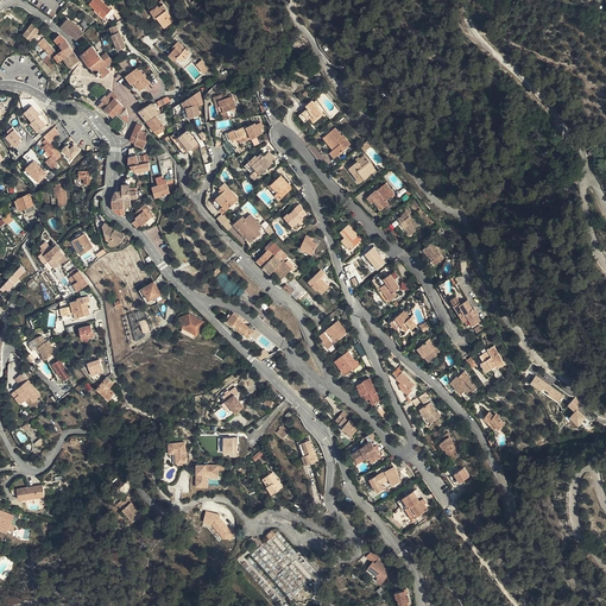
[(89,0),(87,2),(98,14),(100,13),(102,17),(109,10),(100,0),(89,0)]
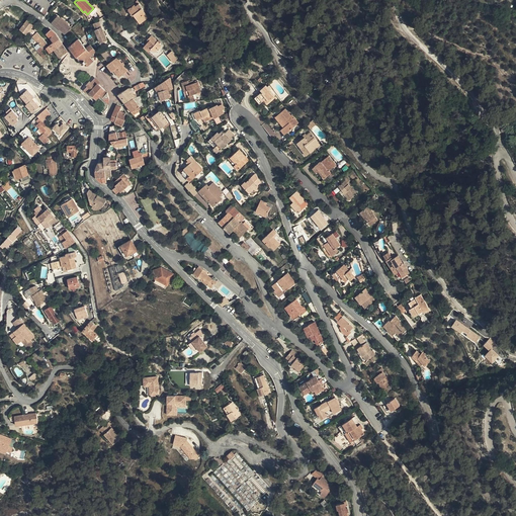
[(133,4),(127,8),(133,14),(134,13),(140,22),(148,16),(139,3),(134,6),(133,4)]
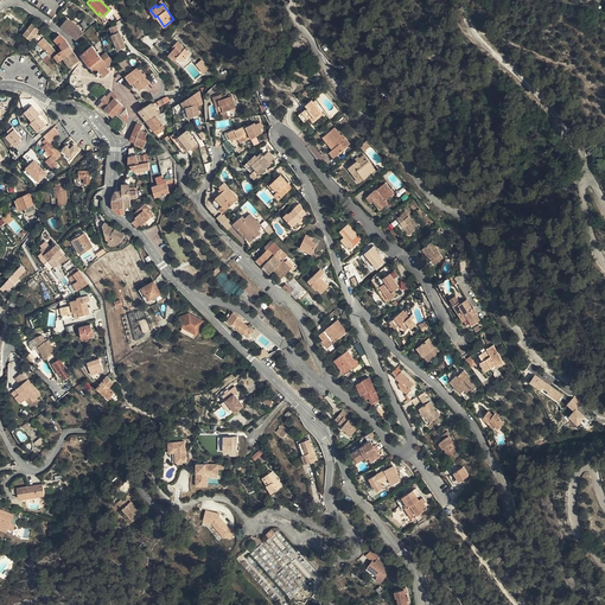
[(76,39),(83,34),(65,19),(59,26),(64,30),(70,34),(76,39)]
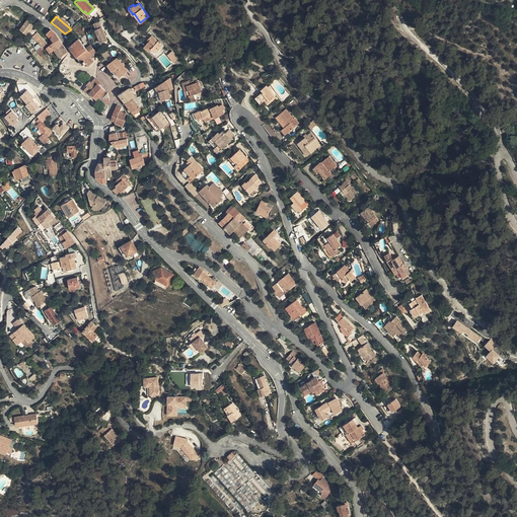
[(27,32),(30,29),(33,25),(26,20),(19,29),(26,34),(27,32)]
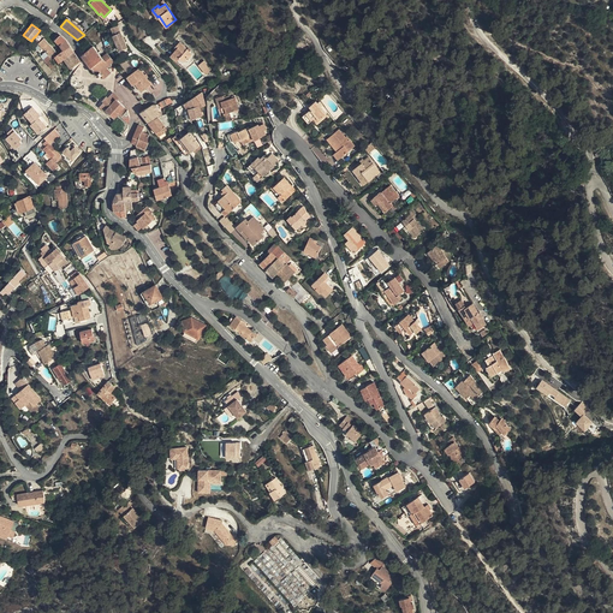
[(118,30),(111,34),(118,49),(125,46),(118,30)]
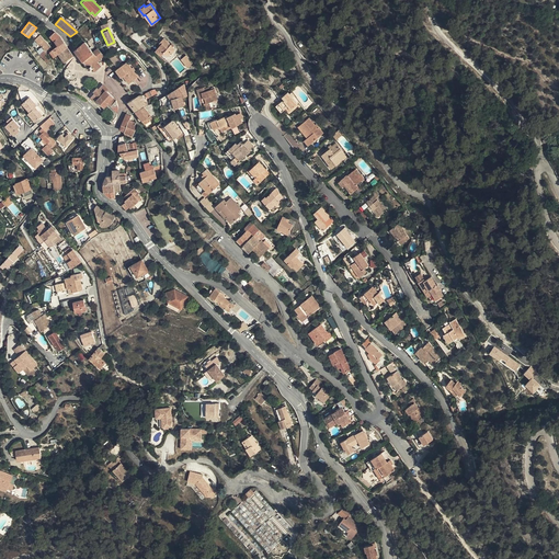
[(58,36),(54,33),(49,36),(56,46),(61,42),(59,38),(58,36)]
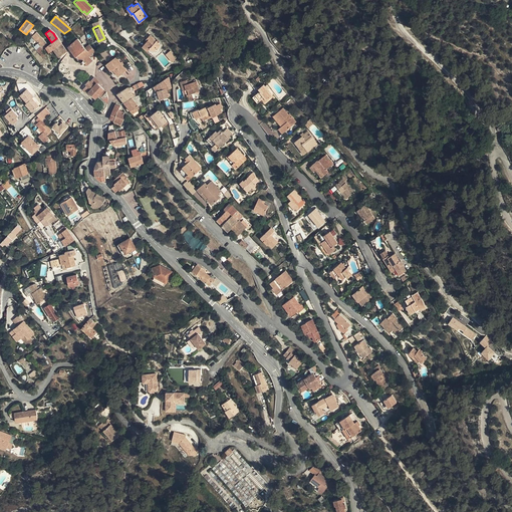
[(33,35),(36,39),(40,46),(43,45),(41,41),(43,40),(37,32),(33,35)]
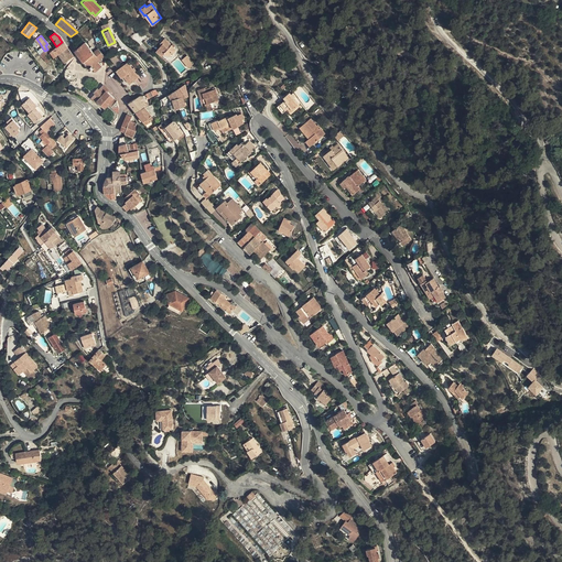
[(163,42),(157,50),(165,60),(172,52),(173,53),(175,50),(168,43),(169,42),(165,38),(162,41),(163,42)]
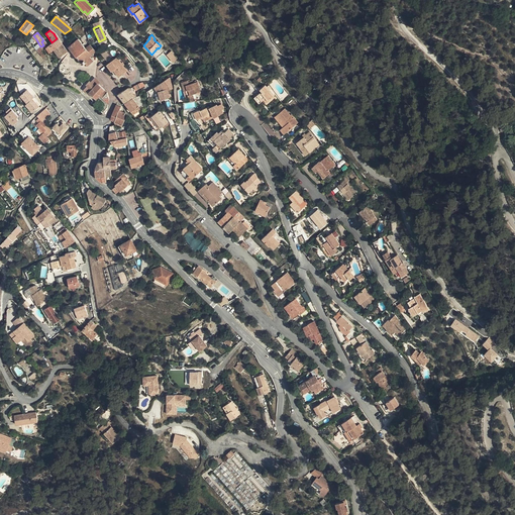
[(57,38),(52,42),(42,49),(43,52),(45,49),(47,53),(53,49),(54,50),(56,48),(60,55),(66,50),(57,38)]
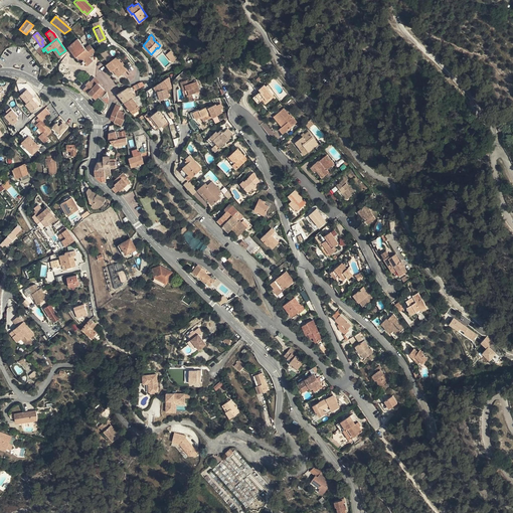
[(75,56),(84,48),(77,39),(74,41),(73,40),(71,41),(72,42),(68,46),(74,55),(75,56)]
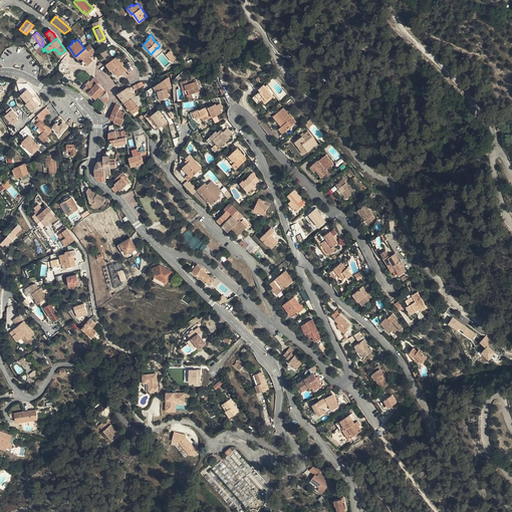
[(33,47),(40,57),(44,54),(37,44),(33,47)]
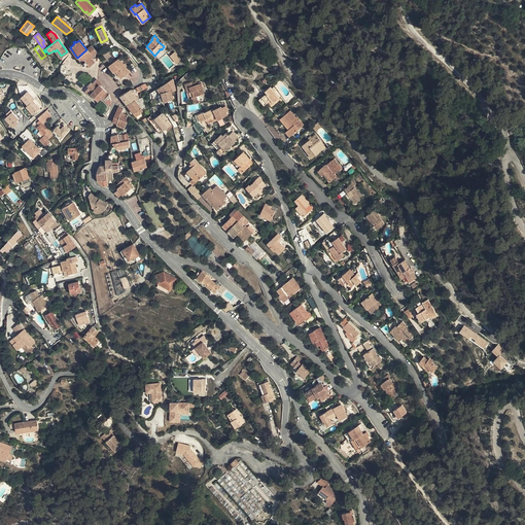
[(88,67),(93,63),(89,57),(95,53),(91,46),(86,49),(77,58),(83,66),(85,64),(88,67)]
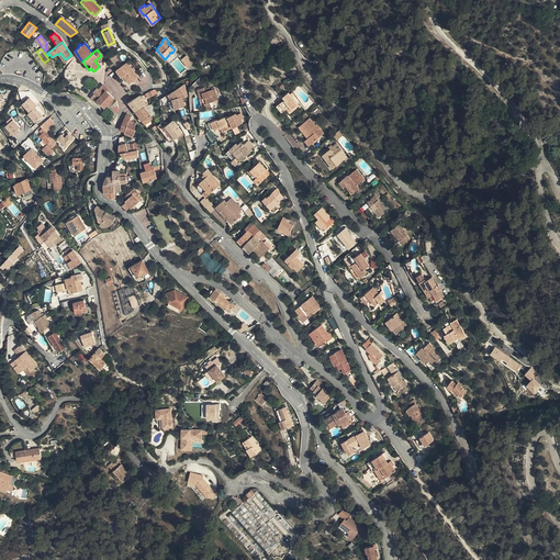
[(113,54),(109,57),(113,64),(119,60),(113,54)]
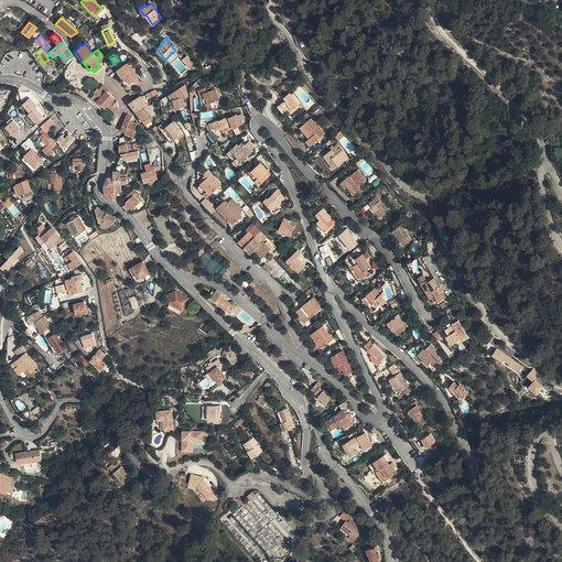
[(186,56),(182,60),(187,68),(193,65),(186,56)]
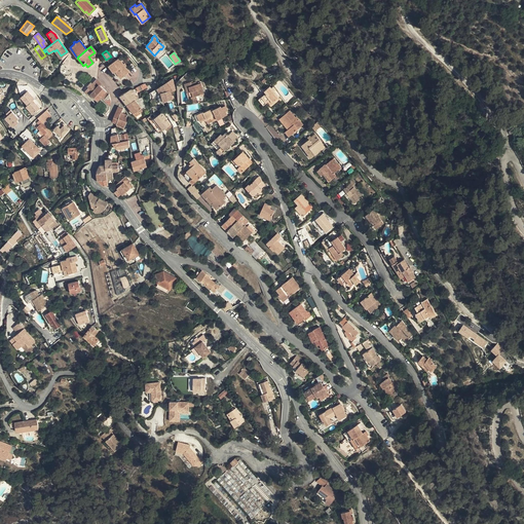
[(112,71),(113,72),(115,71),(118,75),(120,78),(128,72),(124,67),(122,64),(117,59),(107,67),(111,71),(112,71)]
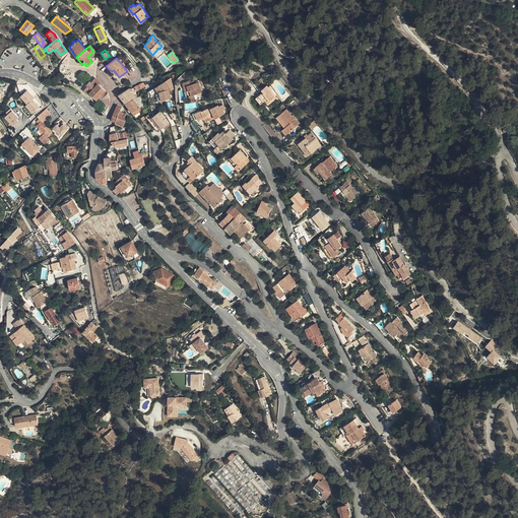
[(93,96),(96,93),(99,91),(101,88),(95,82),(96,81),(92,77),(88,80),(86,79),(83,82),(85,83),(81,87),(85,91),(87,90),(93,96)]
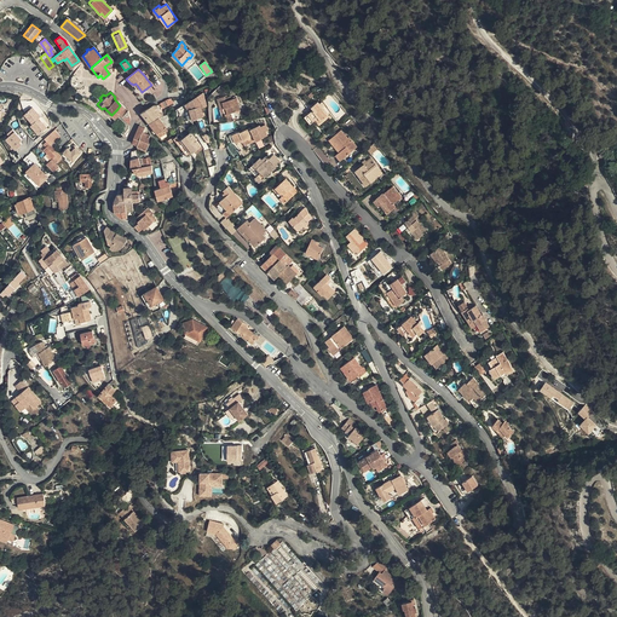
[(225,115),(229,114),(241,109),(237,97),(232,98),(231,96),(225,97),(225,94),(217,98),(219,103),(221,103),(223,109),(225,115)]
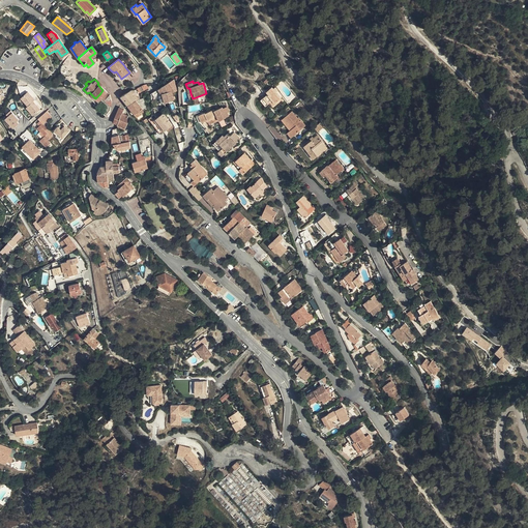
[(281,97),(282,96),(283,96),(277,89),(279,88),(276,85),(274,86),(273,85),(268,88),(271,91),(269,93),(268,92),(264,95),(269,101),(270,100),(273,99),(276,104),(282,100),(281,97)]
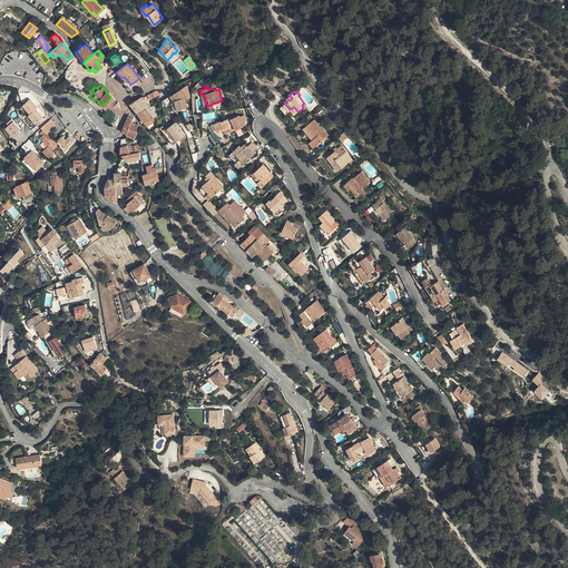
[(177,104),(176,105),(178,114),(189,113),(187,99),(185,94),(175,98),(177,104)]
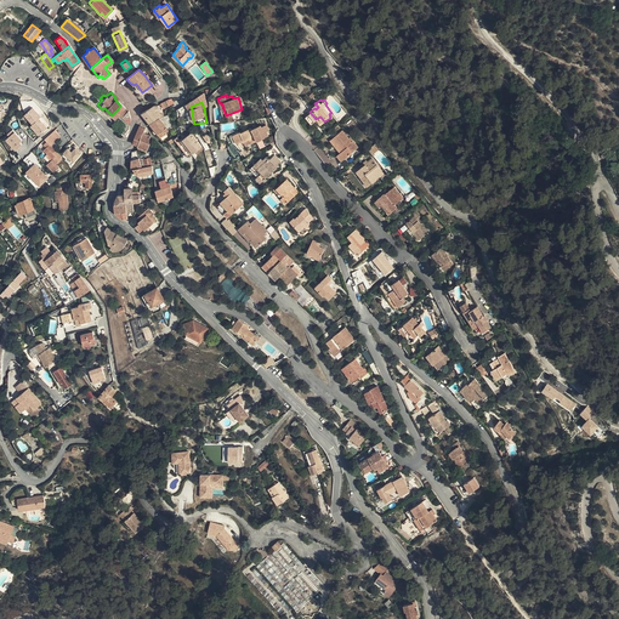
[(162,117),(160,117),(158,109),(160,108),(158,104),(154,104),(149,107),(142,113),(148,123),(151,125),(154,121),(160,118),(162,117)]
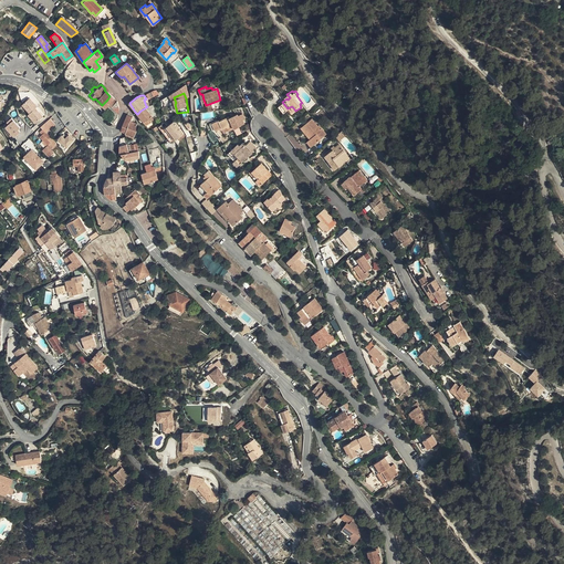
[(28,96),(19,104),(27,113),(25,114),(33,123),(41,115),(33,106),(34,105),(28,96)]
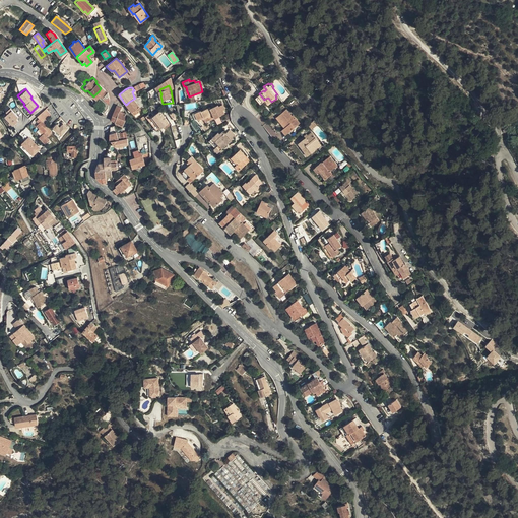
[(107,93),(101,88),(99,91),(104,98),(108,98),(107,93)]
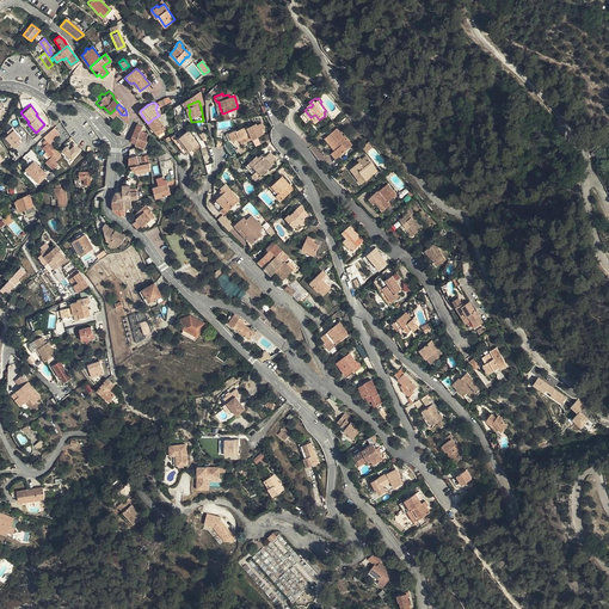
[(114,110),(125,121),(127,115),(122,115),(116,108),(114,110)]
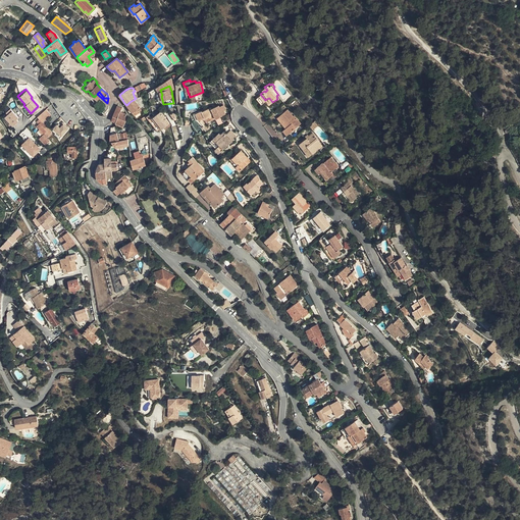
[(140,108),(135,99),(130,102),(133,106),(130,109),(135,117),(138,115),(137,113),(138,112),(137,110),(140,108)]
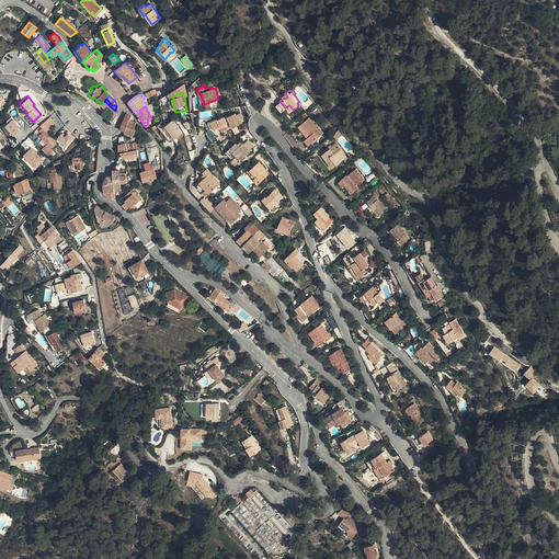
[(243,121),(241,117),(240,115),(243,114),(241,111),(237,114),(237,112),(229,116),(228,114),(218,118),(212,122),(215,129),(221,126),(225,132),(234,126),(235,126),(239,124),(243,121)]
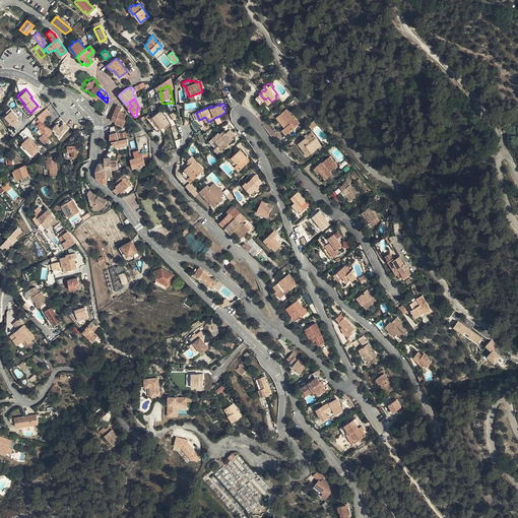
[(4,111),(5,113),(1,116),(10,125),(17,117),(8,107),(4,111)]
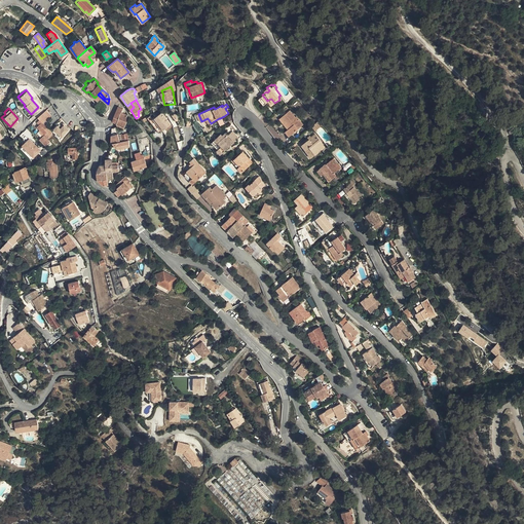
[(121,109),(117,108),(114,114),(113,119),(112,120),(112,122),(115,123),(117,119),(120,121),(123,115),(119,113),(121,109)]
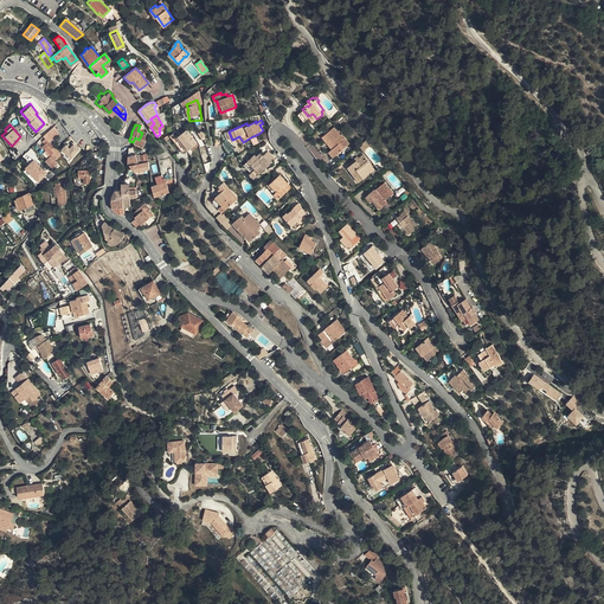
[(334,127),(322,136),(333,149),(328,153),(333,159),(351,145),(342,135),(341,136),(334,127)]
